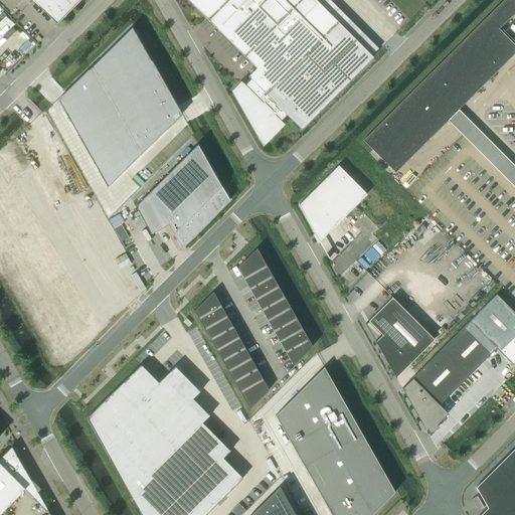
[(32,0),(56,24),(80,0),(32,0)]
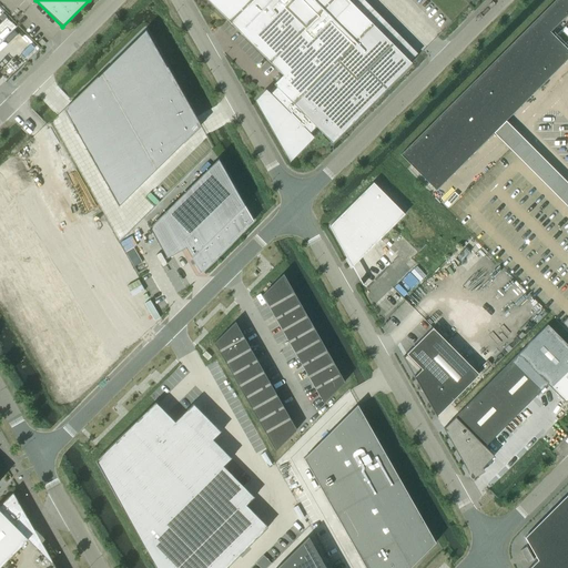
[(332,143),(412,63),(347,0),(206,0),(282,75),(273,84),(276,88),(270,94),(266,91),(257,101),(290,159),(312,137),(308,134),(316,127),(332,143)]
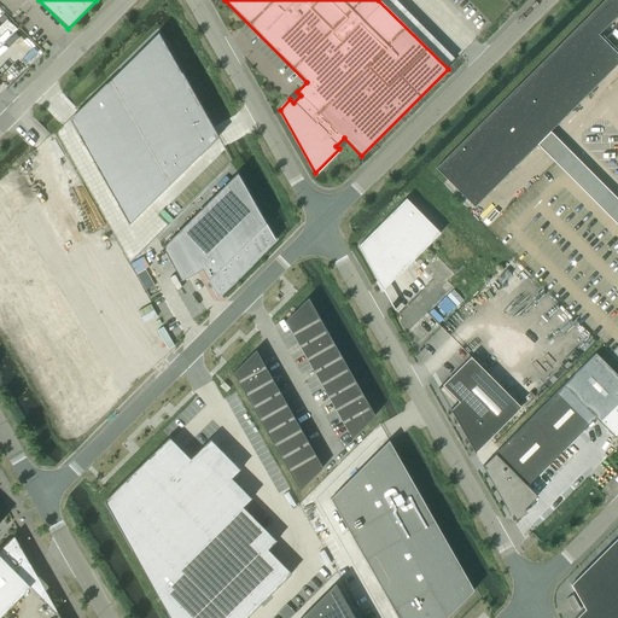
[(617,0),(604,0),(436,168),(474,207),(536,145),(540,141),(549,132),(553,128),(617,63),(617,54),(598,35),(617,15),(617,0)]
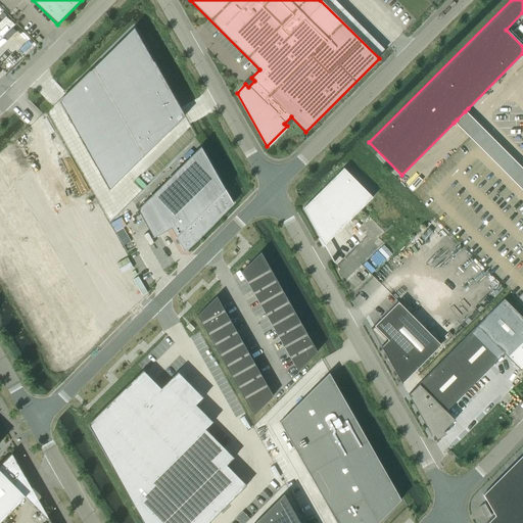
[(134,28),(58,101),(108,190),(184,115),(134,28)]
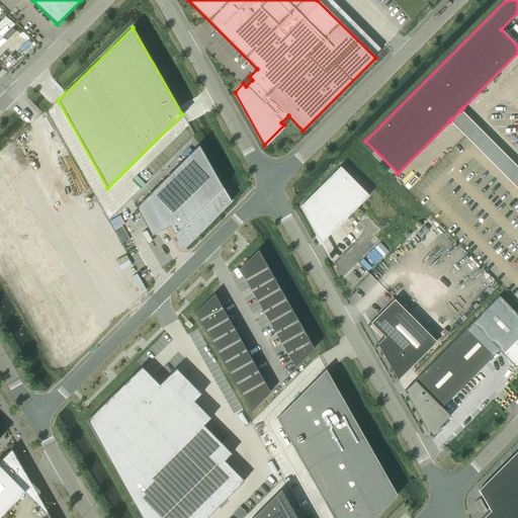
[(198,145),(136,207),(152,236),(169,226),(183,249),(231,201),(198,145)]
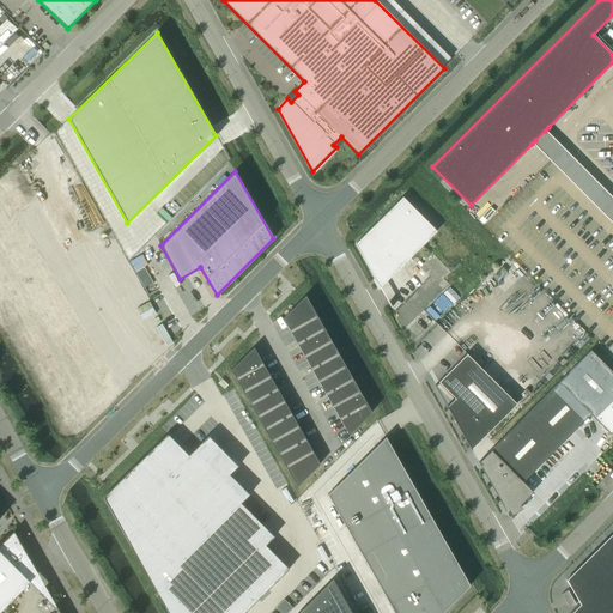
[(356,244),(380,287),(436,231),(401,196),(356,244)]
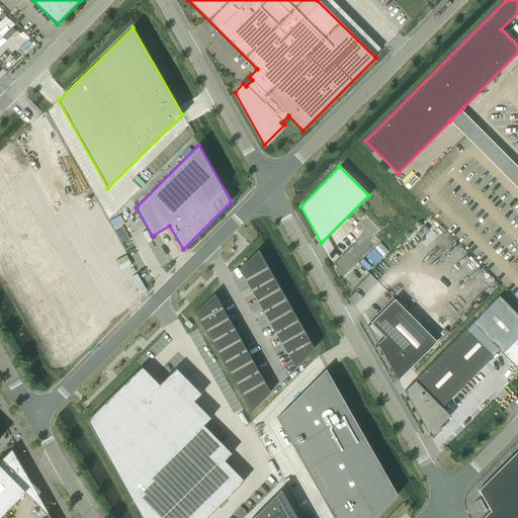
[(258,250),(239,269),(245,280),(268,267),(258,250)]
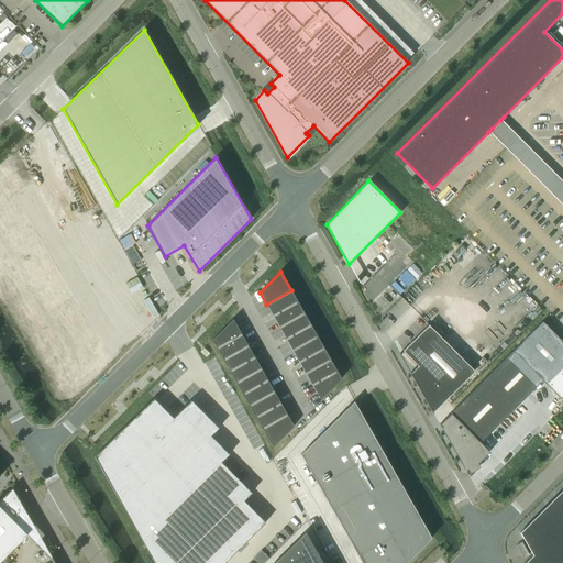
[(291,290),(266,305),(272,313),(273,316),(298,301),(291,290)]
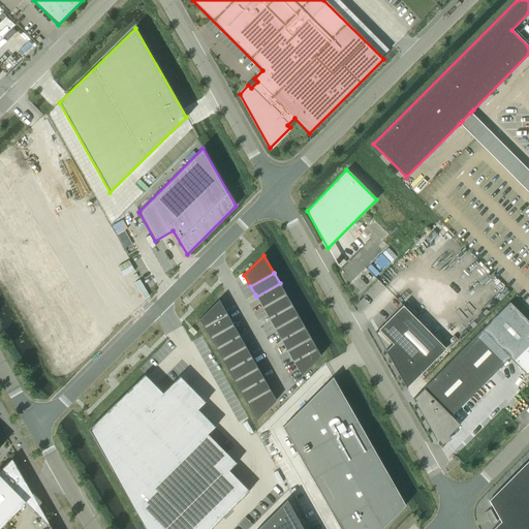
[(280,283),(256,297),(257,299),(262,307),(285,294),(280,283)]
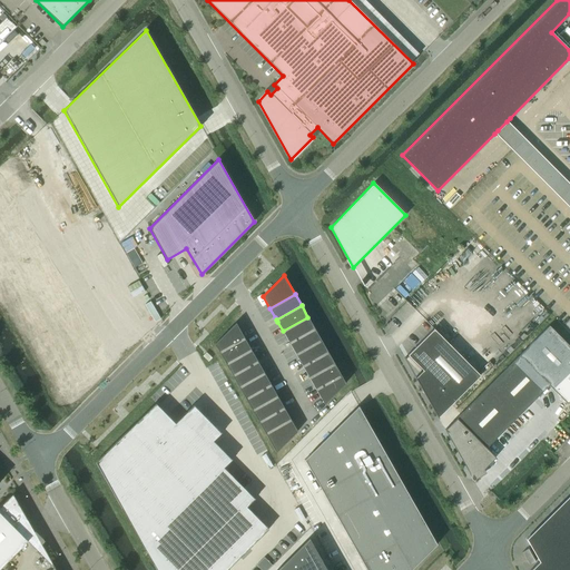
[(307,317),(283,331),(288,341),(290,343),(314,328),(307,317)]
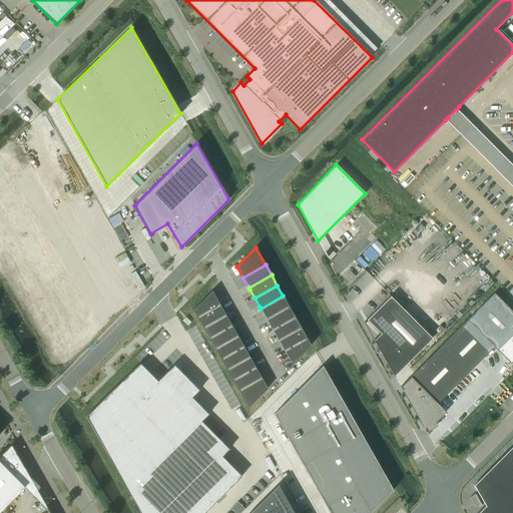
[(212,291),(193,310),(197,317),(219,305),(218,303),(212,291)]
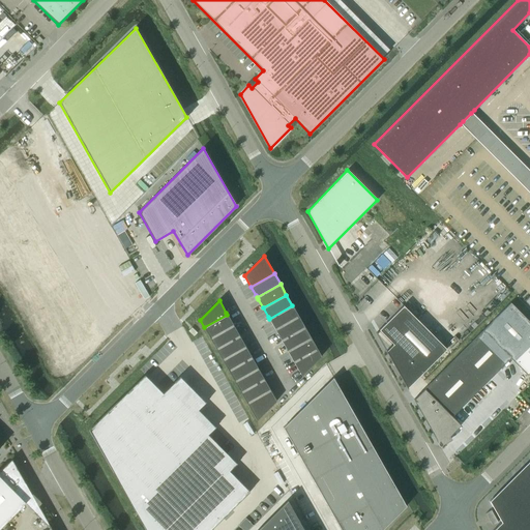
[(527,375),(529,372),(529,322),(510,302),(413,400),(440,446),(461,425),(452,416),(510,358),(527,375)]
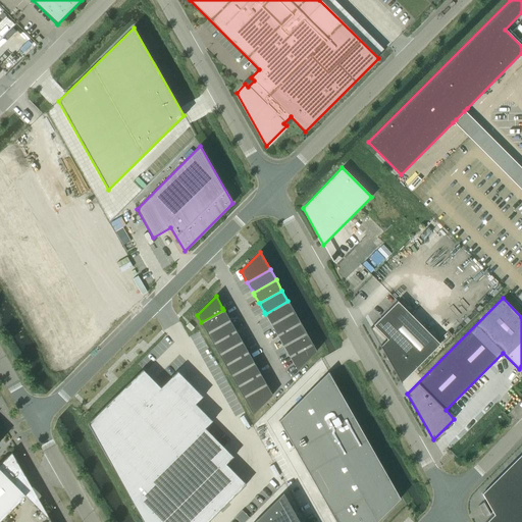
[(288,301),(265,314),(266,316),(271,324),(294,311),(288,301)]
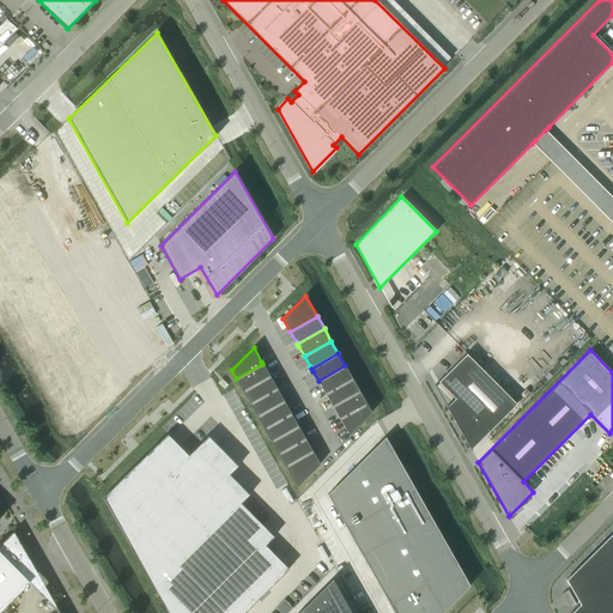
[(471,449),(520,407),(467,353),(438,382),(455,399),(447,406),(471,449)]
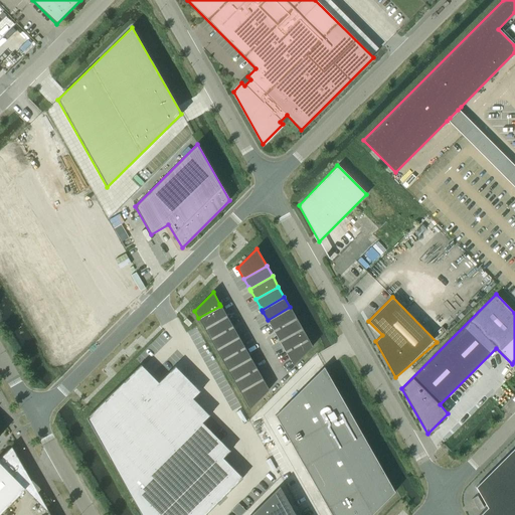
[(220,306),(198,318),(204,329),(226,316),(222,308),(220,306)]
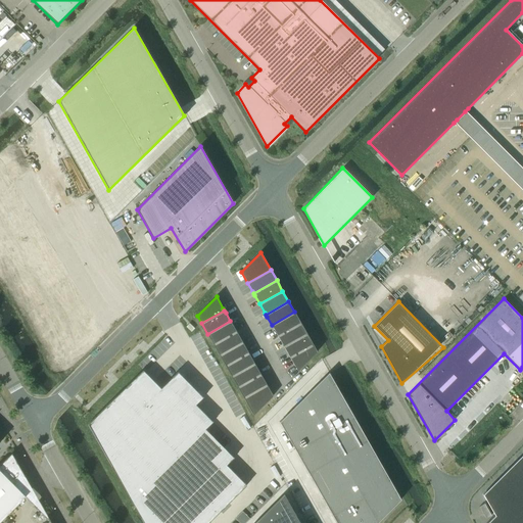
[(294,312),(272,325),(276,334),(277,336),(300,323),(294,312)]
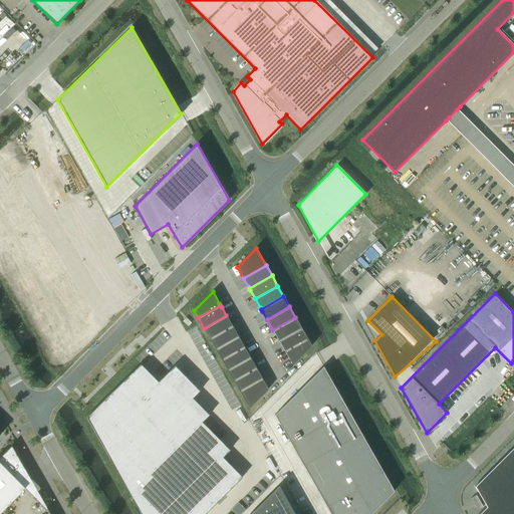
[(226,315),(204,328),(210,338),(232,326),(231,323),(226,315)]
